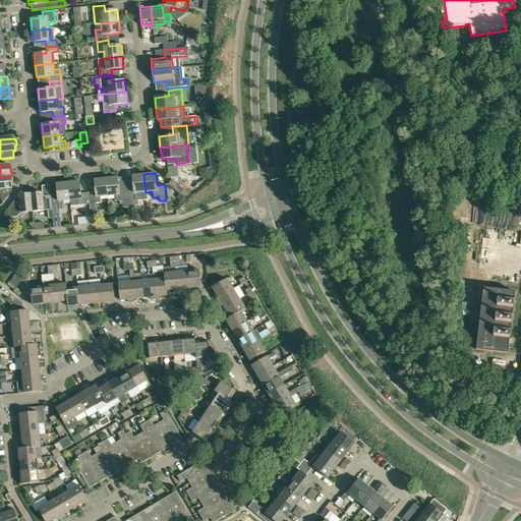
[(132,175),(132,177),(133,188),(126,188),(127,200),(139,198),(138,192),(146,192),(143,174),(132,175)]
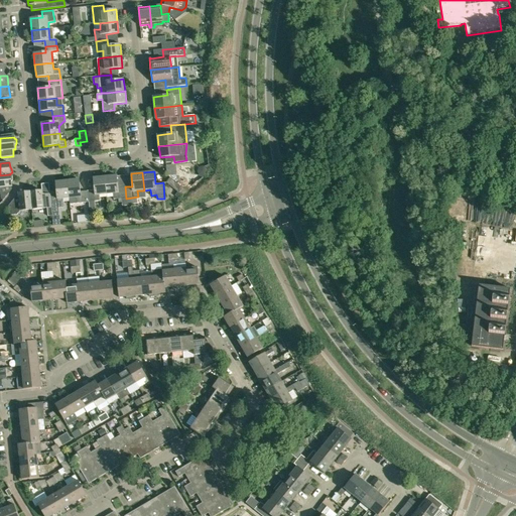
[(10,174),(0,175),(0,186),(12,185),(11,181),(13,180),(12,176),(10,174)]
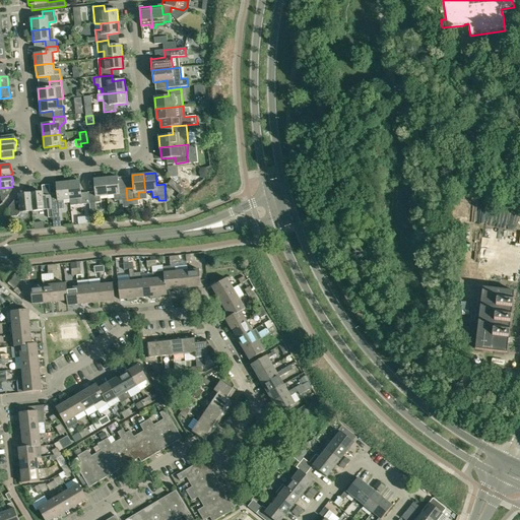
[(118,177),(106,178),(108,195),(114,195),(114,201),(127,200),(126,188),(119,189),(118,177)]
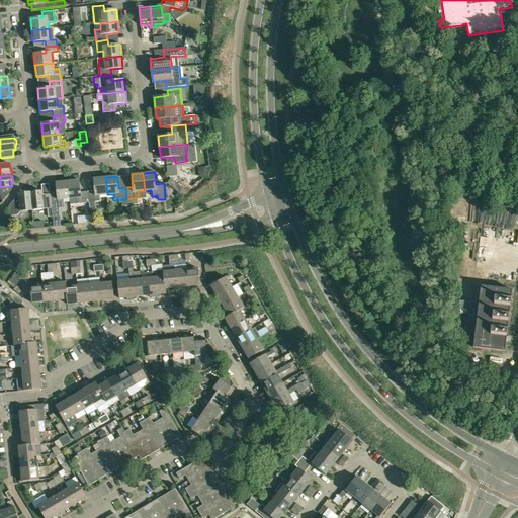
[(100,195),(107,194),(105,177),(93,178),(95,191),(88,191),(89,202),(100,201),(100,195)]
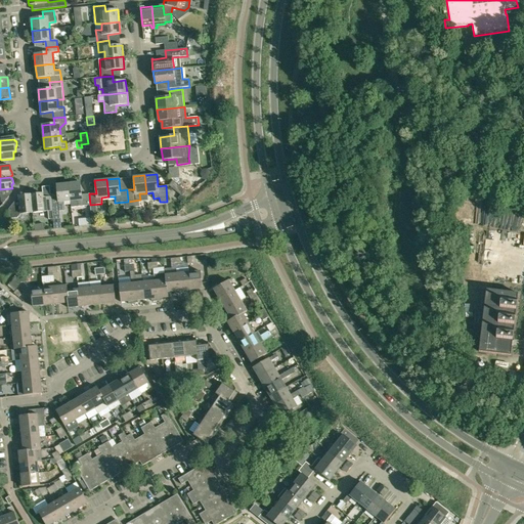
[(182,195),(186,191),(173,180),(169,185),(182,195)]
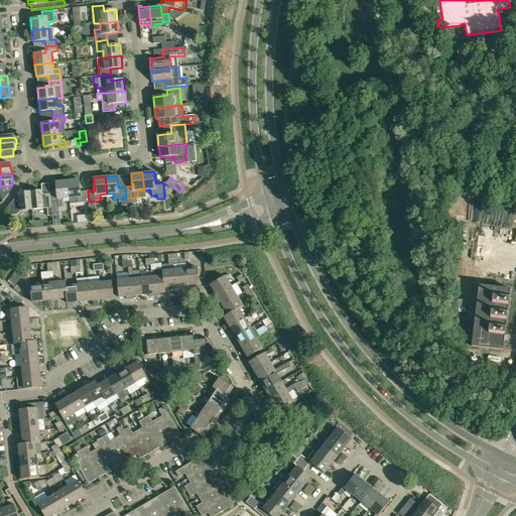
[(79,179),(68,180),(70,199),(75,198),(76,204),(89,202),(88,190),(81,191),(79,179)]
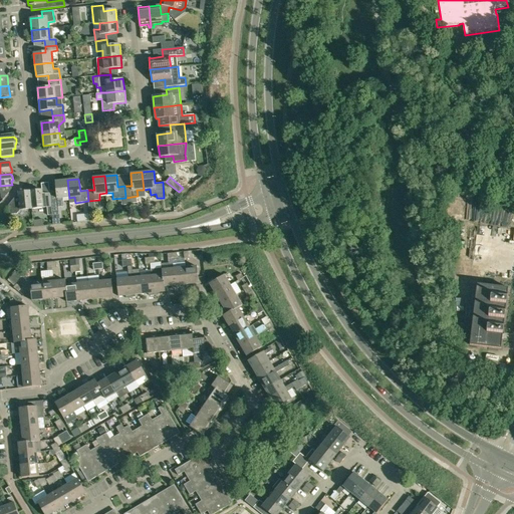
[(49,194),(51,213),(59,212),(58,207),(63,207),(62,198),(69,198),(67,180),(55,181),(57,199),(57,201),(50,202),(49,194)]
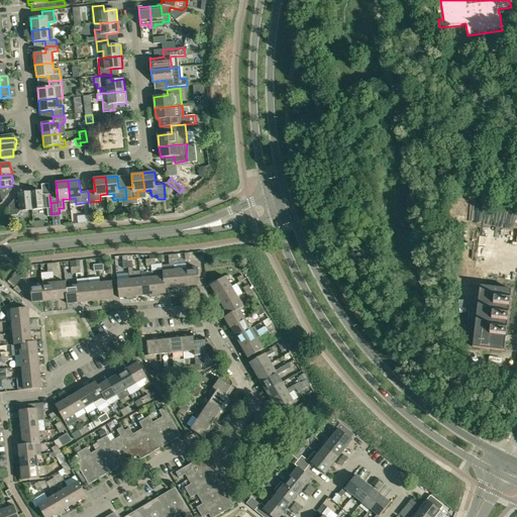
[(189,184),(184,189),(187,192),(189,193),(193,187),(189,184)]
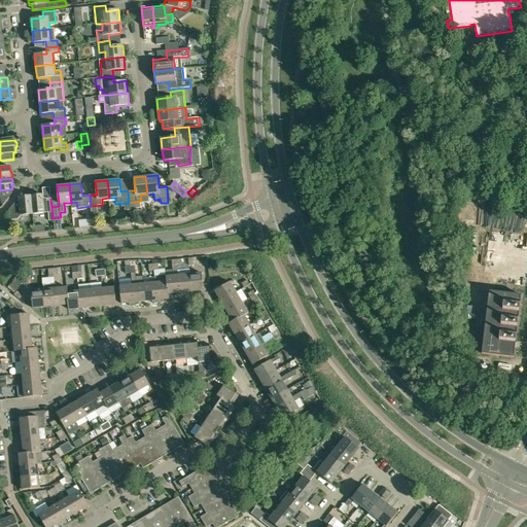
[(32,196),(31,196),(33,214),(48,212),(49,220),(54,220),(53,218),(50,199),(43,200),(43,195),(39,196),(37,194),(33,195),(32,196)]
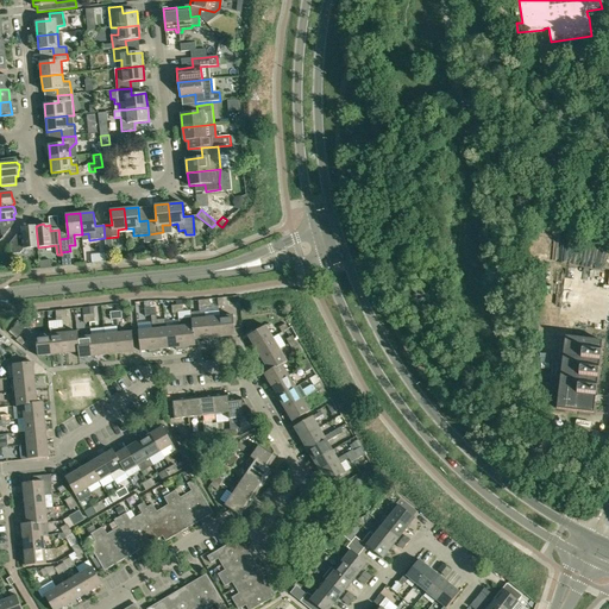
[(24,249),(38,248),(36,226),(33,225),(29,225),(27,227),(23,227),(23,233),(18,233),(10,244),(11,255),(20,253),(24,249)]
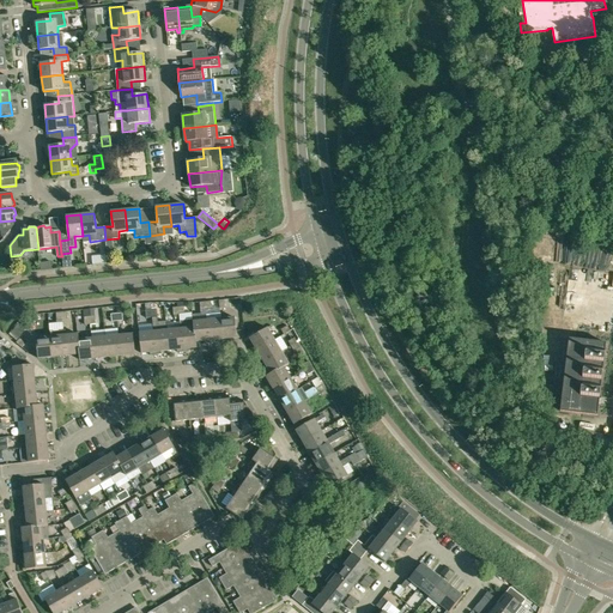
[(12,273),(17,273),(17,266),(6,258),(1,265),(12,273)]
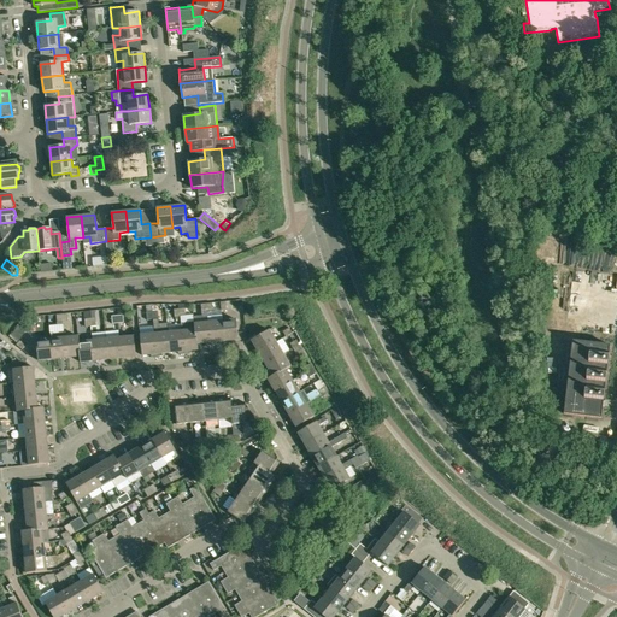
[(216,342),(224,341),(222,321),(222,316),(207,317),(209,322),(211,346),(216,345),(216,342)]
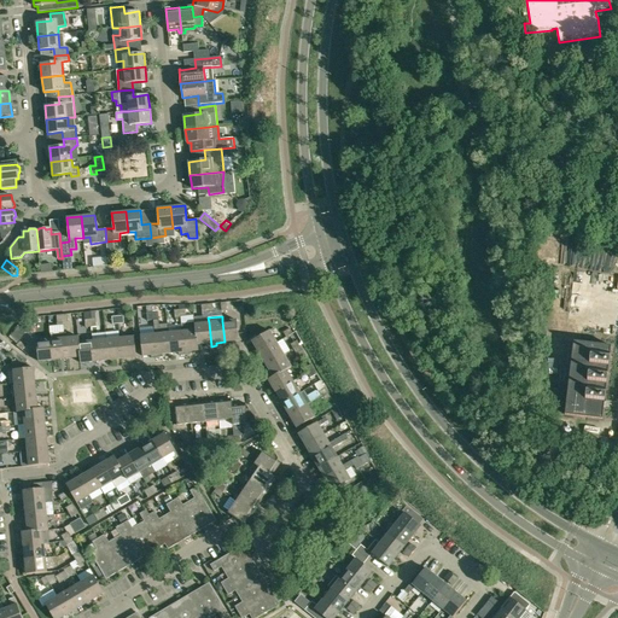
[(237,320),(222,321),(225,342),(239,339),(237,320)]
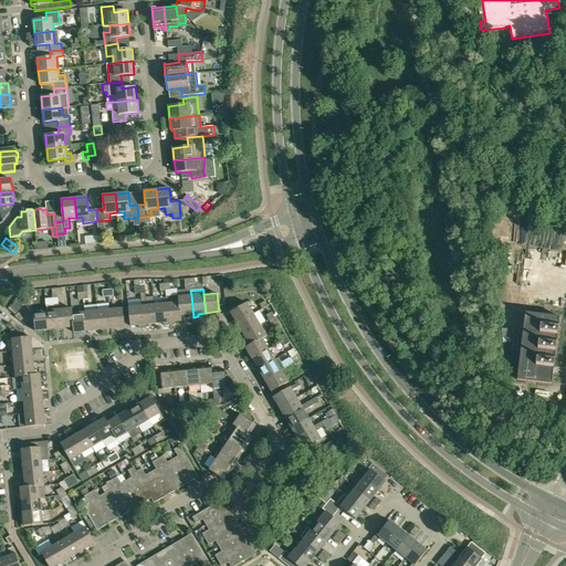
[(182,321),(181,315),(180,302),(179,302),(178,297),(178,295),(166,296),(167,304),(169,325),(175,324),(175,322),(182,321)]
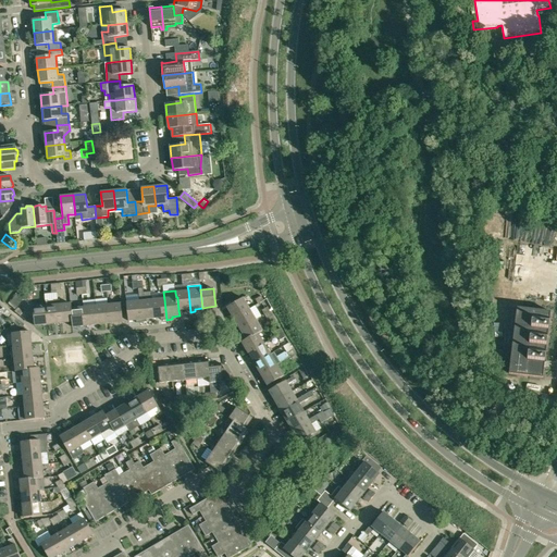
[(177,297),(178,310),(185,310),(185,312),(190,312),(188,291),(175,293),(176,297),(177,297)]
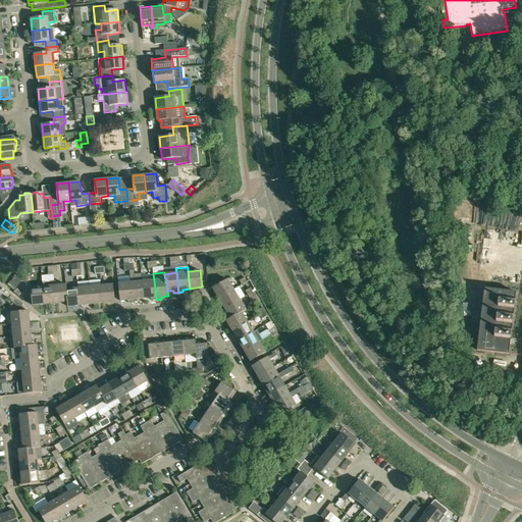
[(15,275),(9,283),(16,289),(21,280),(15,275)]
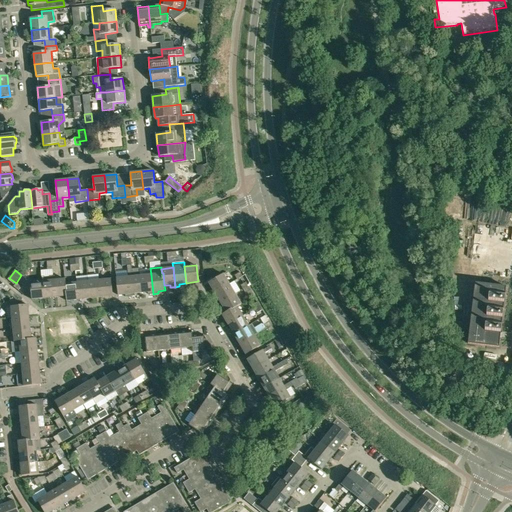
[(215,293),(230,285),(223,274),(209,283),(215,293)]
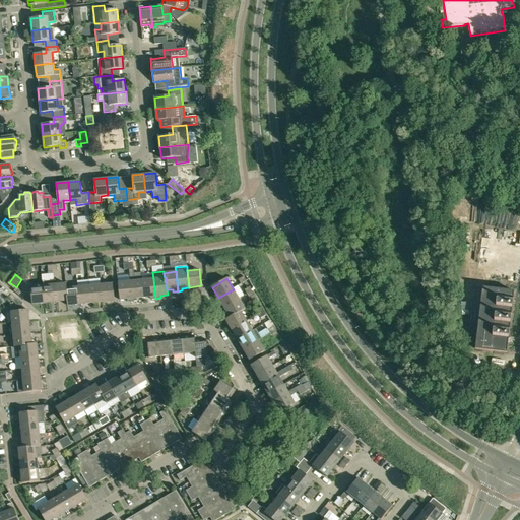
[(150,299),(155,299),(153,279),(142,280),(143,298),(150,297),(150,299)]
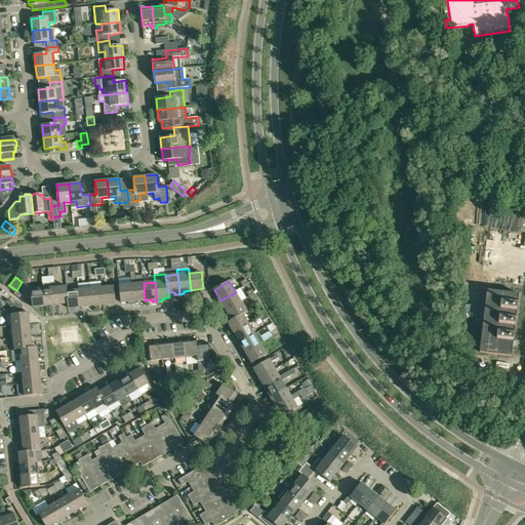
[(144,283),(131,284),(133,304),(138,304),(138,301),(145,300),(144,283)]
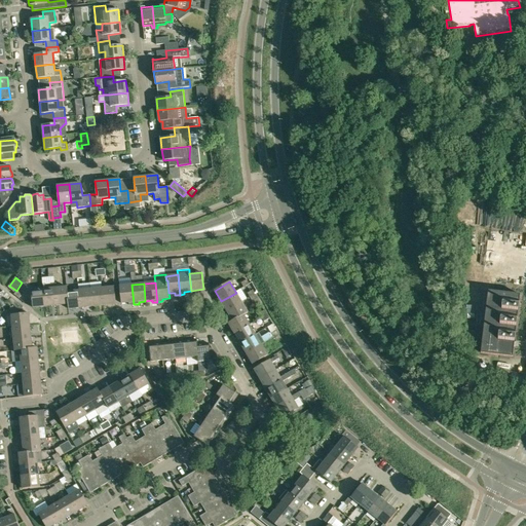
[(134,304),(132,285),(119,286),(121,303),(128,302),(128,305),(134,304)]
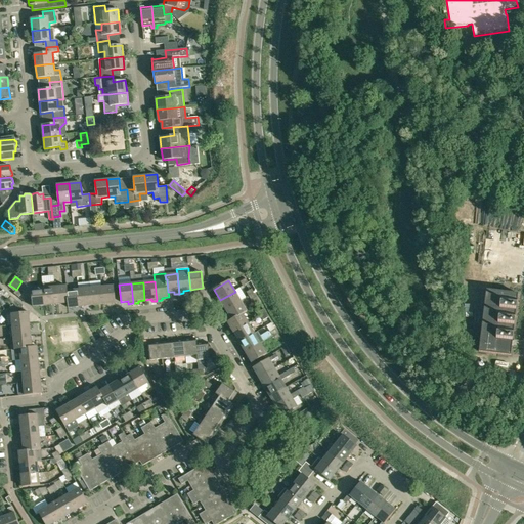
[(67,286),(55,288),(56,304),(69,303),(68,291),(67,286)]
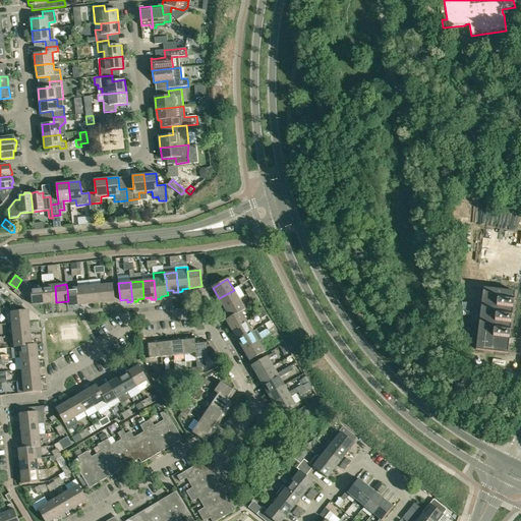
[(115,301),(113,284),(102,285),(103,302),(115,301)]
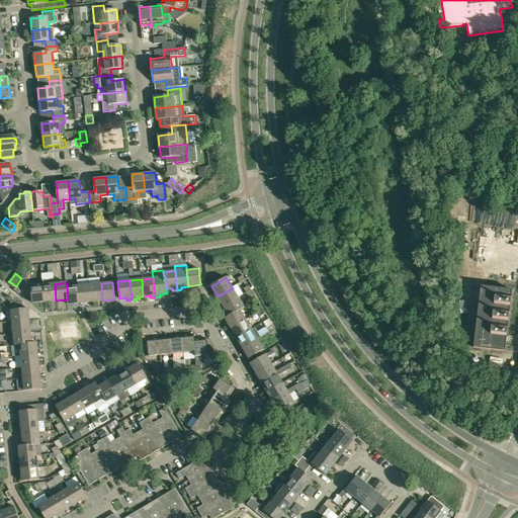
[(101,283),(89,285),(91,301),(102,300),(101,283)]
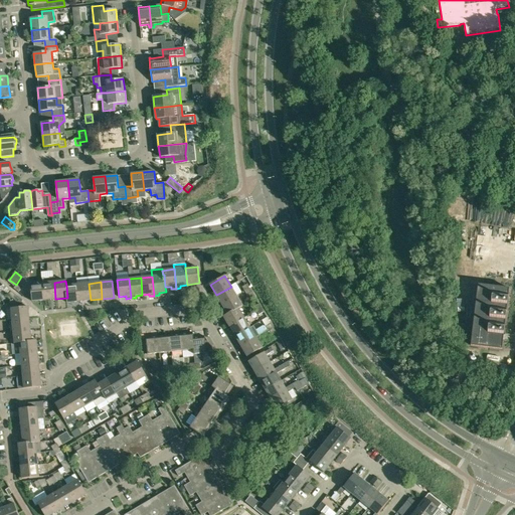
[(54,283),(42,284),(44,300),(55,299),(54,283)]
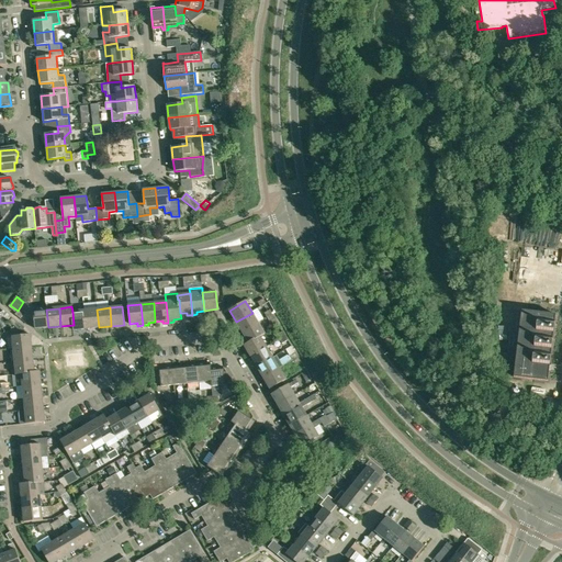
[(48,327),(46,310),(34,311),(35,329),(48,327)]
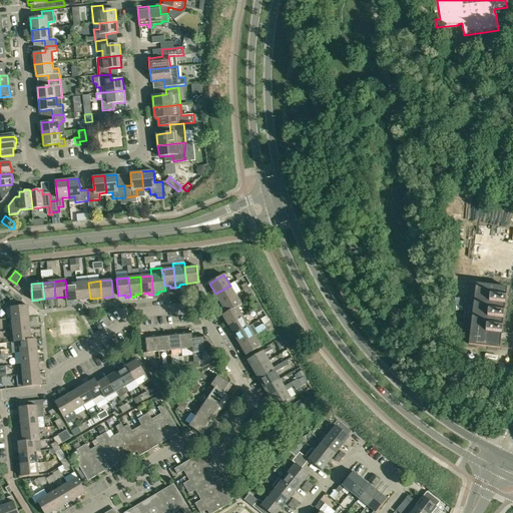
[(88,283),(77,284),(79,301),(90,299),(88,283)]
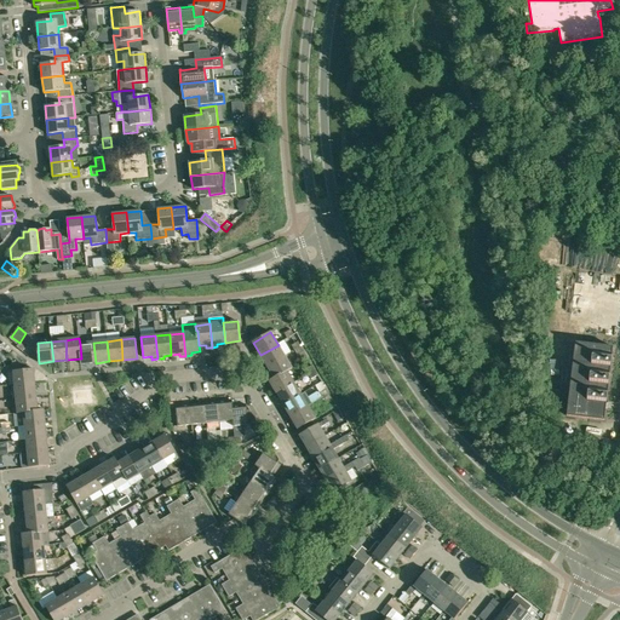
[(4,343),(0,344),(0,346),(3,350),(10,355),(13,350),(4,343)]
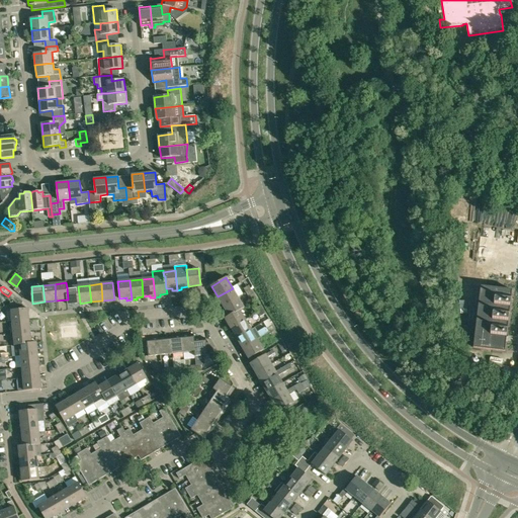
[(80,304),(78,286),(67,287),(68,299),(68,305),(80,304)]
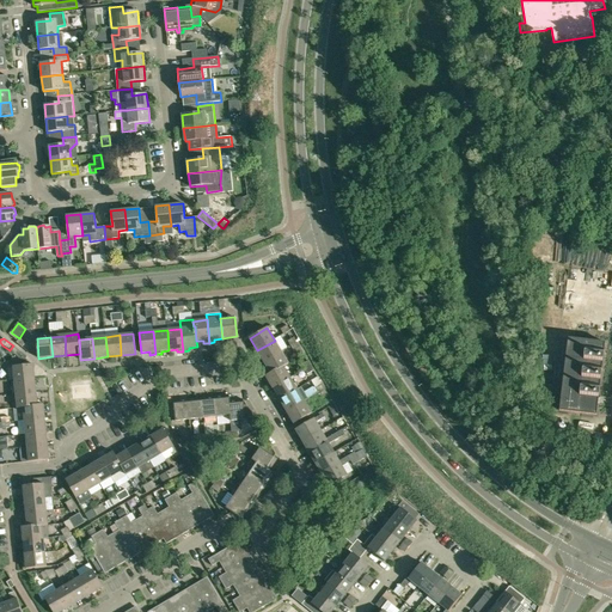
[(605,342),(568,338),(560,411),(597,415),(605,342)]
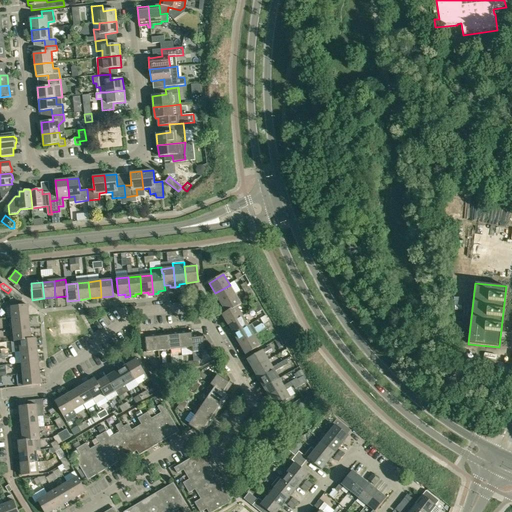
[(235,295),(230,285),(215,293),(219,299),(217,300),(219,304),(235,295)]
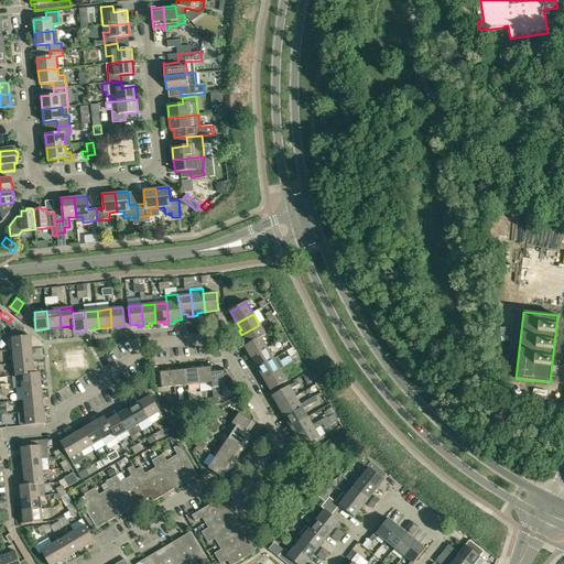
[(280,325),(273,315),(269,318),(274,328),(280,325)]
